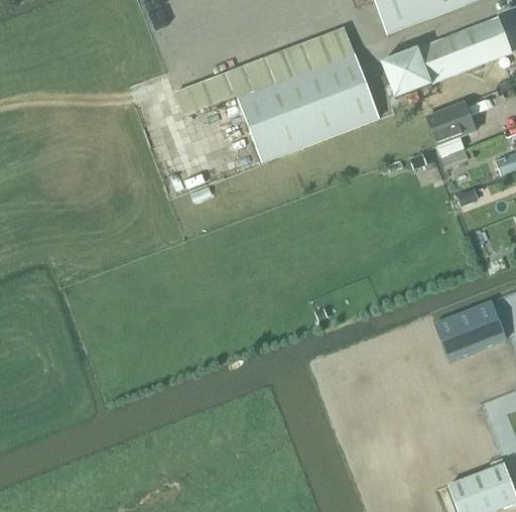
[(375,0),(387,33),(474,0),(375,0)]
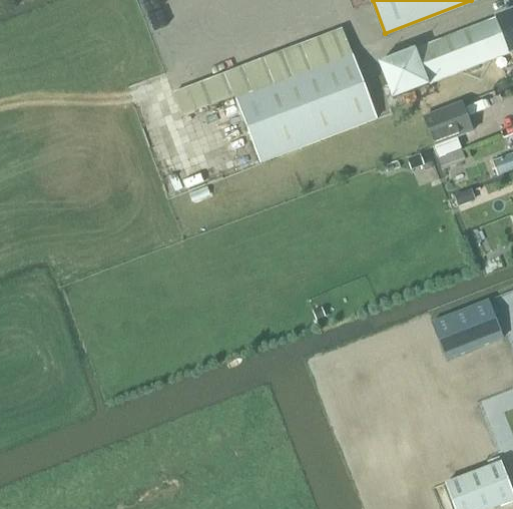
[(400,93),(510,50),(512,48),(512,9),(497,16),(497,17),(428,44),(430,48),(423,50),(421,46),(388,59),(400,93)]
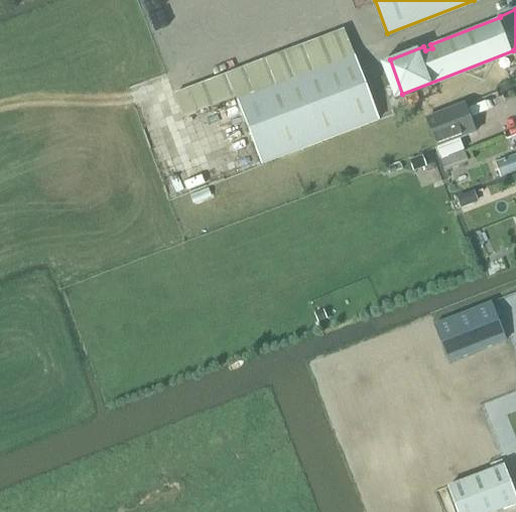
[(380,118),(379,114),(354,49),(345,26),(311,38),(174,91),(183,115),(237,95),(263,162),(380,118)]
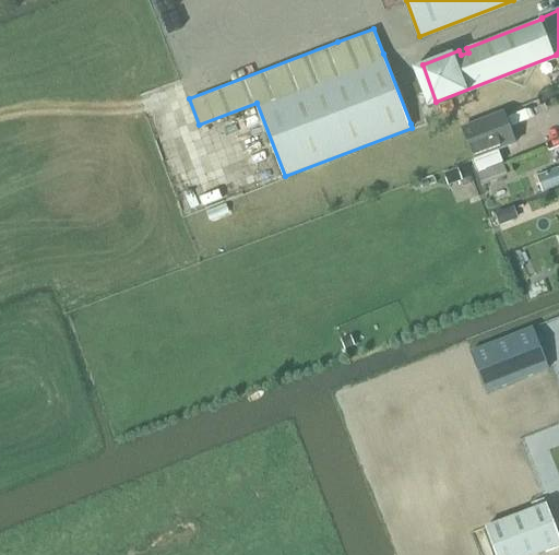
[(462,126),(473,157),(477,170),(503,161),(499,149),(516,142),(506,110),(462,126)]
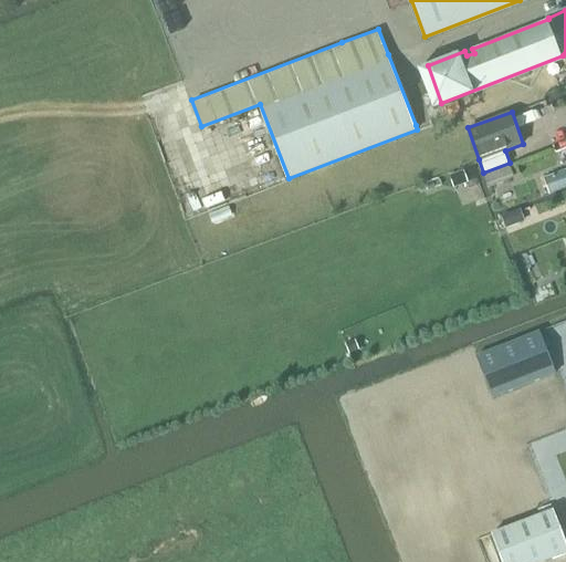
[(488,184),(490,184),(514,175),(510,163),(483,173),(488,184)]
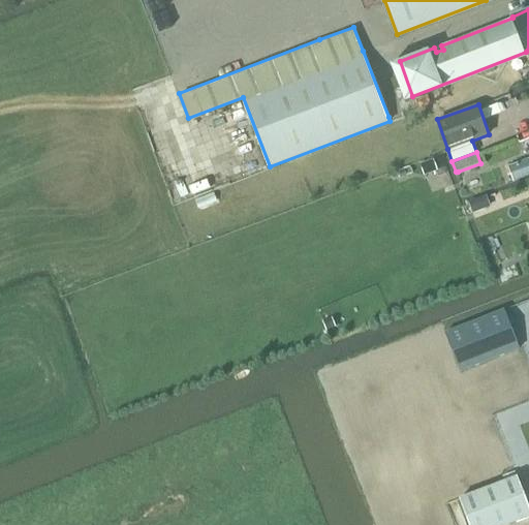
[(528,155),(507,163),(514,178),(514,179),(528,173),(528,155)]
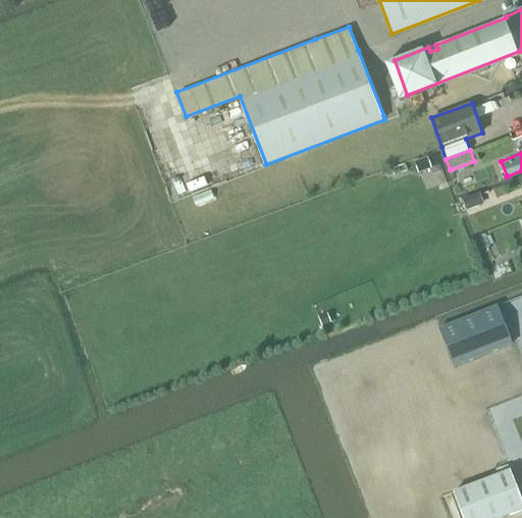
[(431,166),(427,156),(415,160),(419,171),(431,166)]
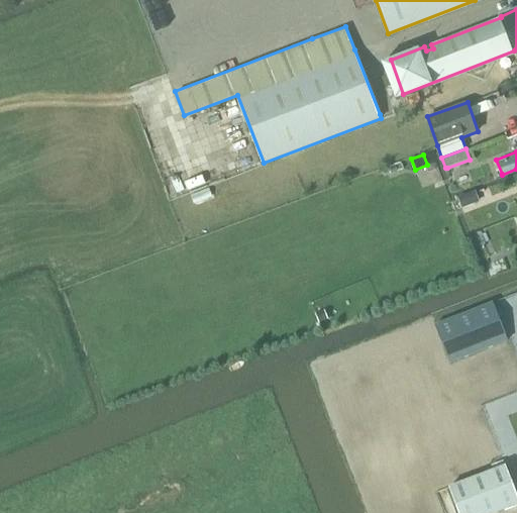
[(476,189),(458,195),(462,206),(480,200),(476,189)]
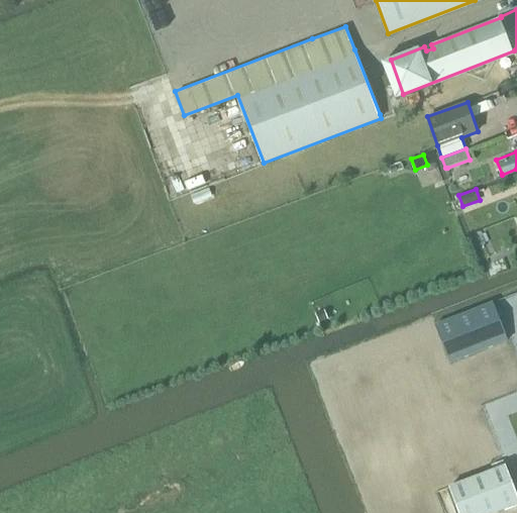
[(435,322),(450,361),(507,338),(492,300),(435,322)]
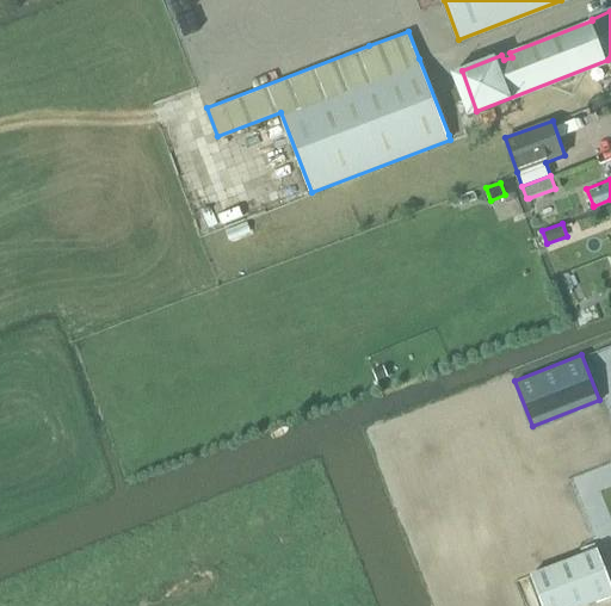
[(542,605),(580,605),(610,594),(610,583),(598,549),(530,574),(542,605)]
